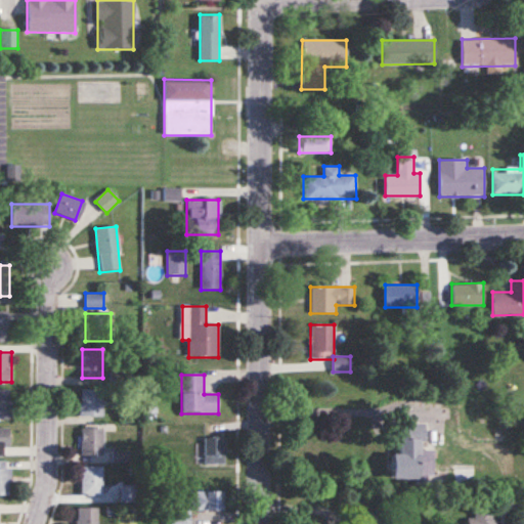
[(0,420),(10,420),(10,391),(0,390),(0,420)]
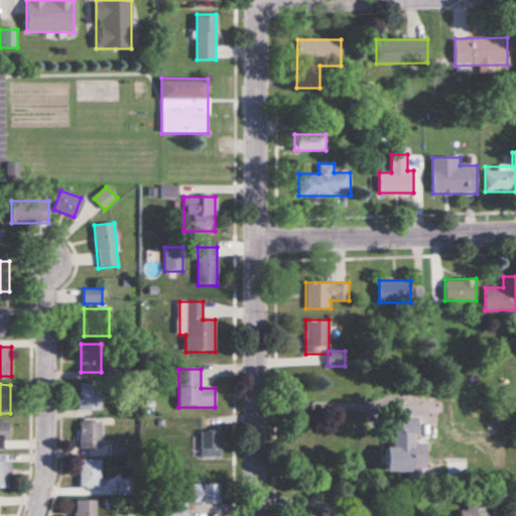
[(79,411),(102,411),(102,384),(79,384),(79,411)]
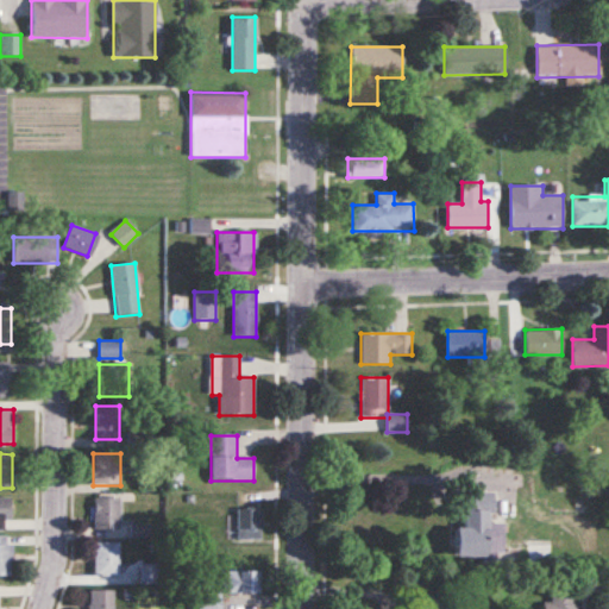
[(462,527),(454,527),(454,557),(494,557),(494,493),(462,493),(462,527)]
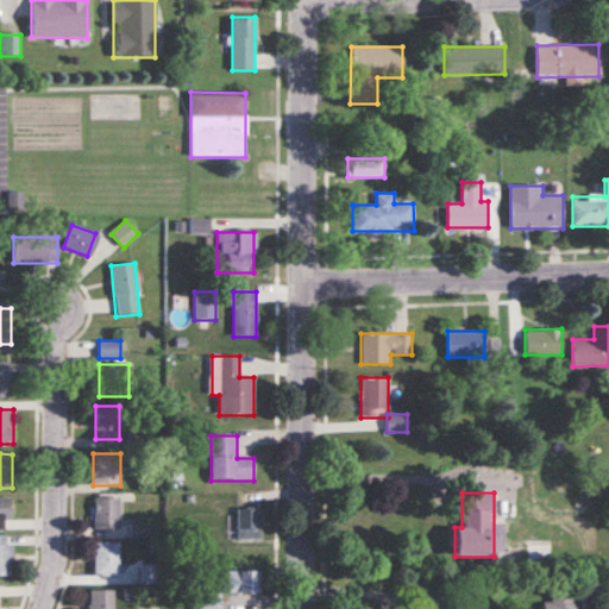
[(0,497),(0,529),(1,529),(1,521),(11,521),(11,497),(0,497)]
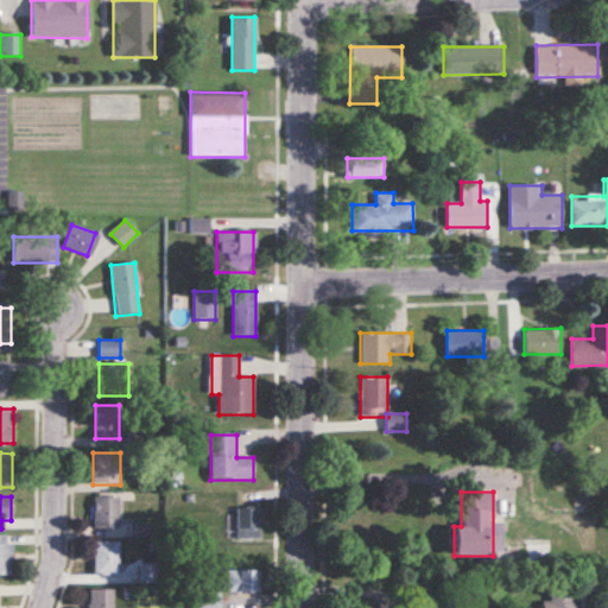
[(94,527),(119,527),(119,498),(94,498),(94,527)]
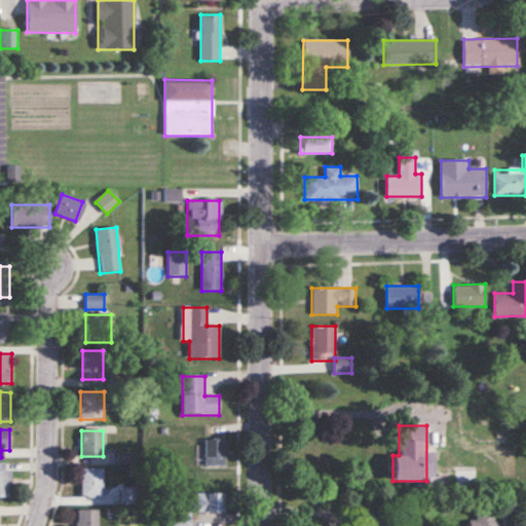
[(226,440),(204,440),(204,466),(226,466),(226,440)]
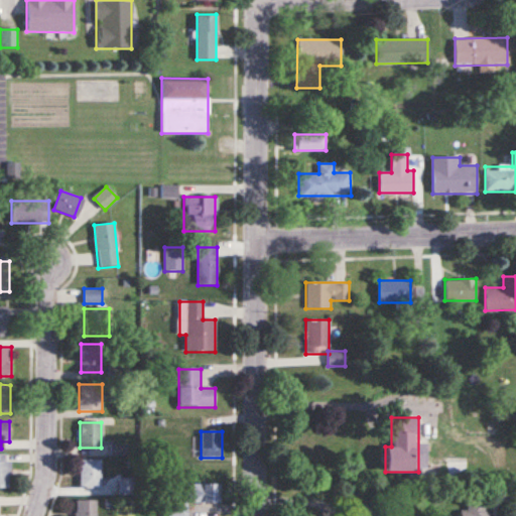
[(0,457),(0,487),(10,488),(10,458),(0,457)]
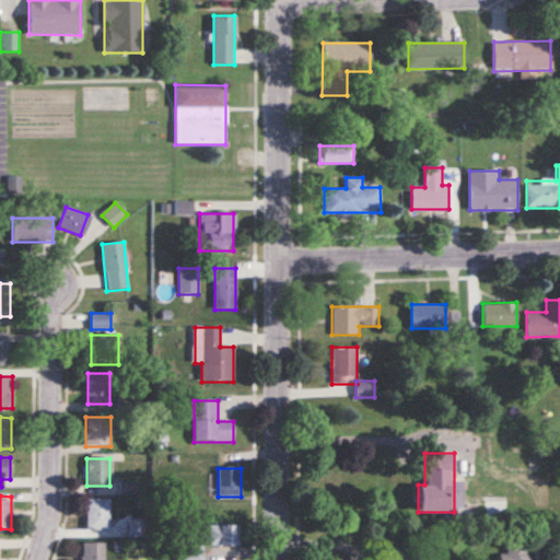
[(109,531),(109,499),(88,499),(88,531),(109,531)]
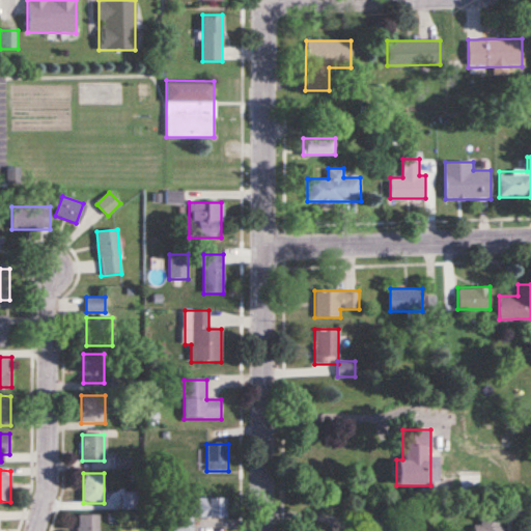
[(479,491),(479,475),(459,475),(459,491),(479,491)]
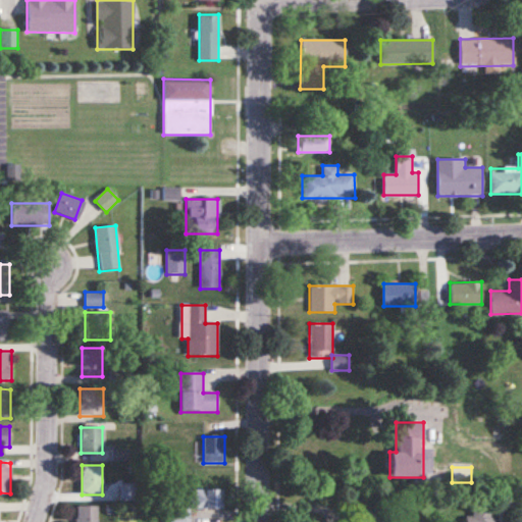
[(220,509),(220,489),(191,489),(191,509),(220,509)]
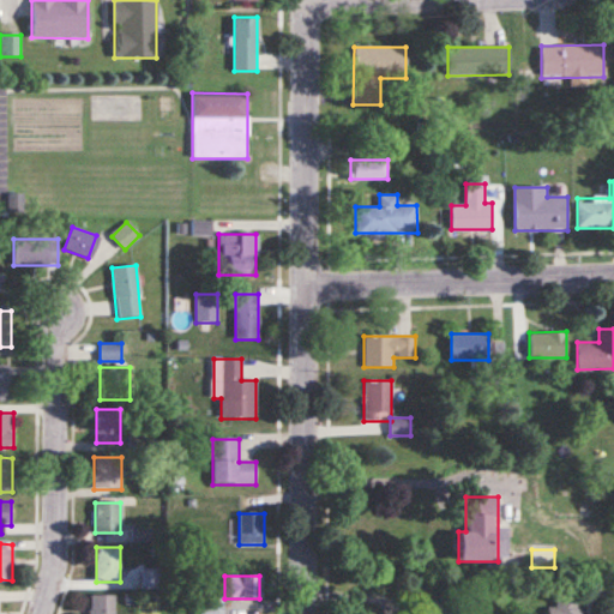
[(548,613),(579,613),(581,591),(555,591),(555,608),(548,608),(548,613)]
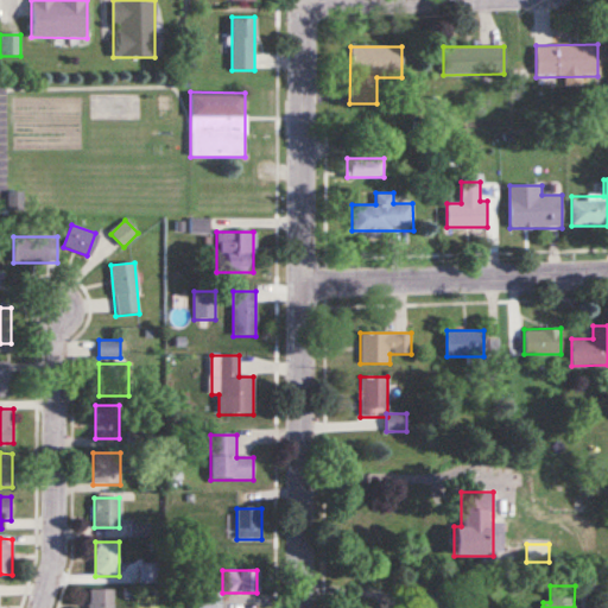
[(113,607),(114,589),(89,589),(88,607),(113,607)]
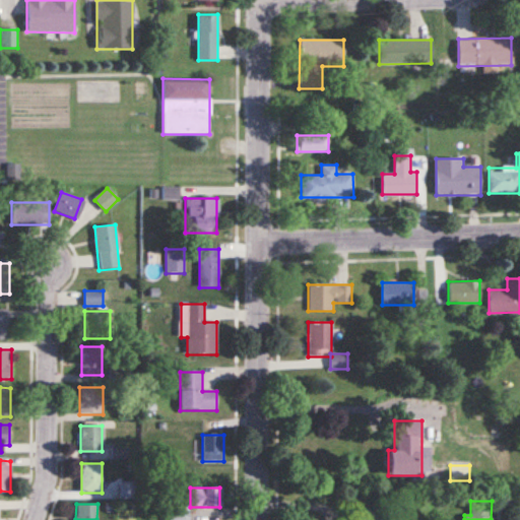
[(166,508),(165,519),(188,519),(189,508),(166,508)]
